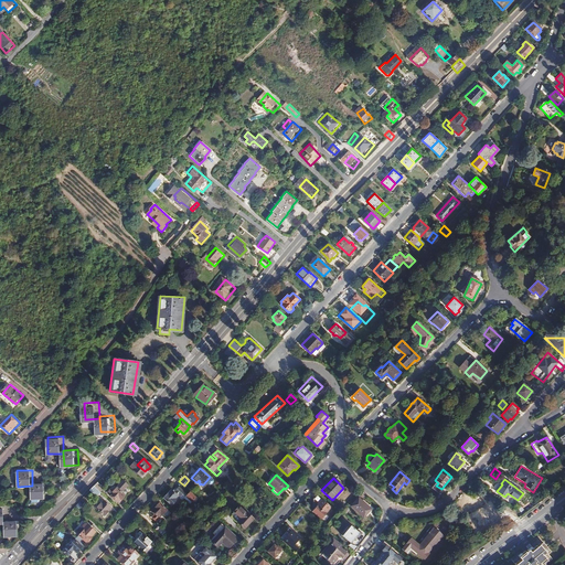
[(32,483),(32,486),(33,500),(48,499),(48,482),(32,483)]
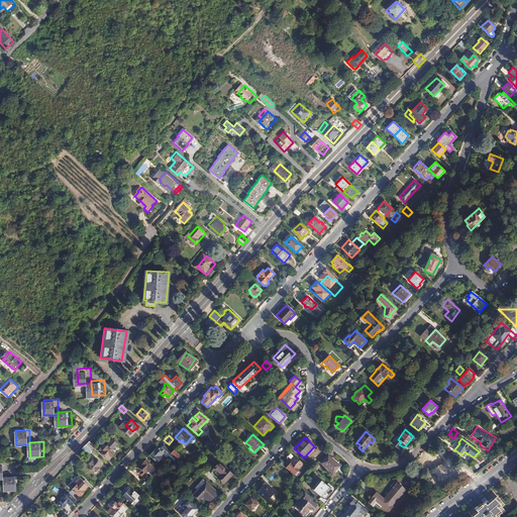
[(88,441),(85,444),(91,450),(94,446),(88,441)]
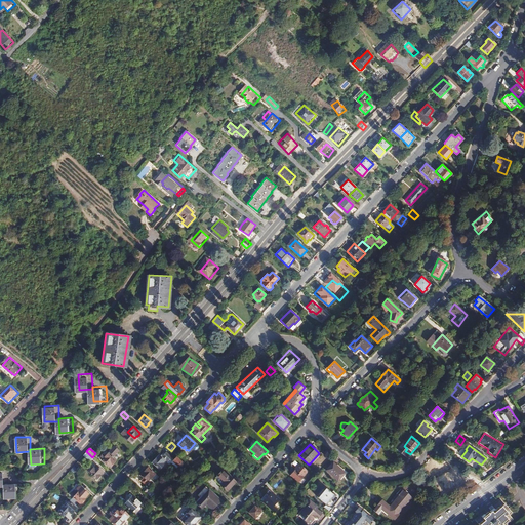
[(165,460),(166,462),(171,456),(164,450),(161,454),(163,455),(161,457),(159,455),(159,454),(152,462),(155,466),(156,468),(156,467),(158,469),(162,466),(161,465),(165,460)]
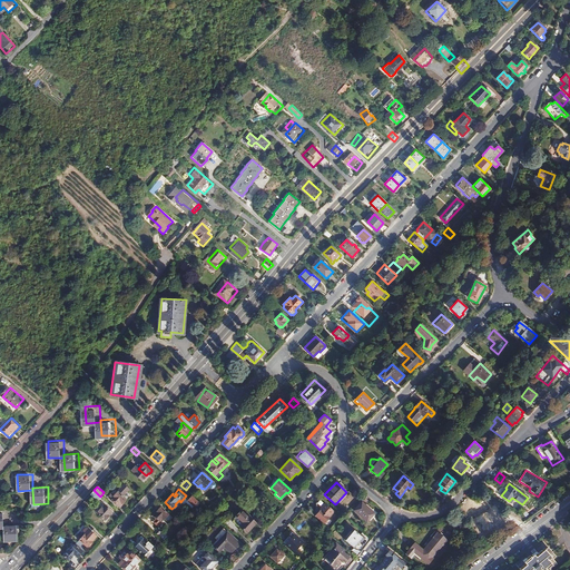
[(94,490),(89,494),(97,501),(101,497),(100,497),(94,490)]
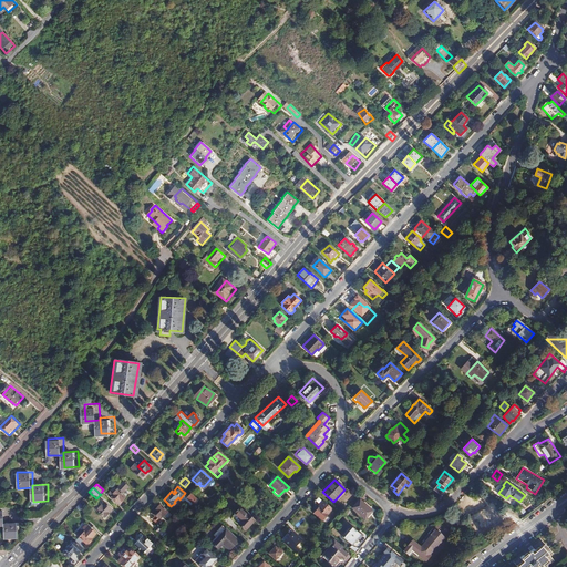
[(115,503),(116,503),(119,500),(121,501),(124,497),(116,490),(112,493),(109,490),(105,494),(115,503)]
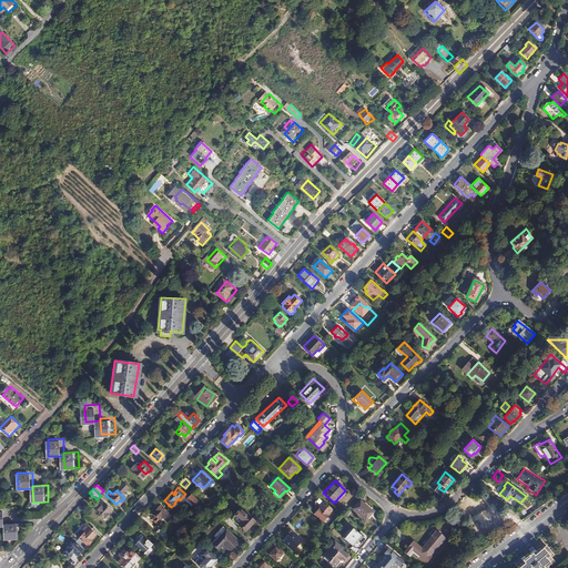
[(188,499),(192,504),(194,506),(199,500),(192,494),(189,497),(188,499)]
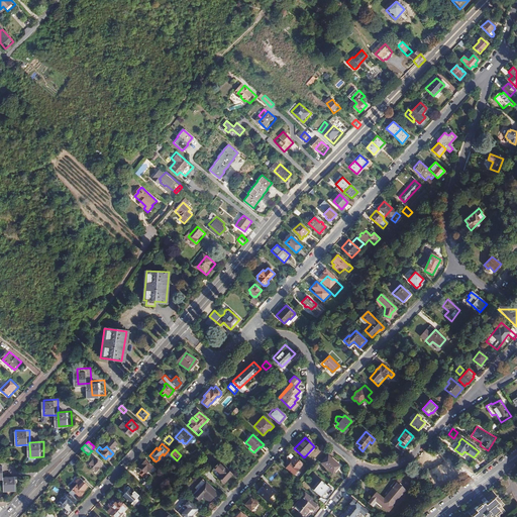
[(287,468),(293,474),(302,463),(289,452),(287,456),(292,461),(287,468)]
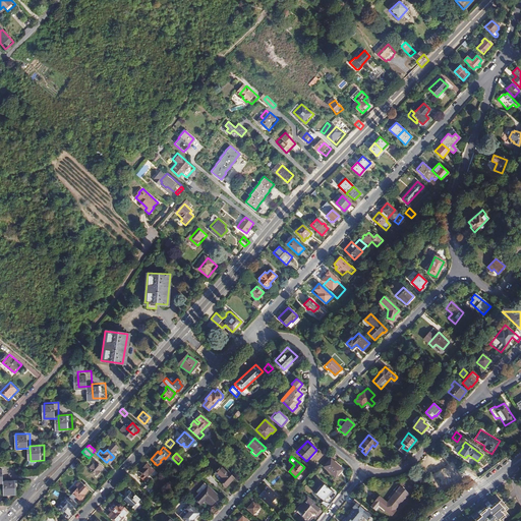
[(324,467),(334,476),(341,469),(331,459),(324,467)]
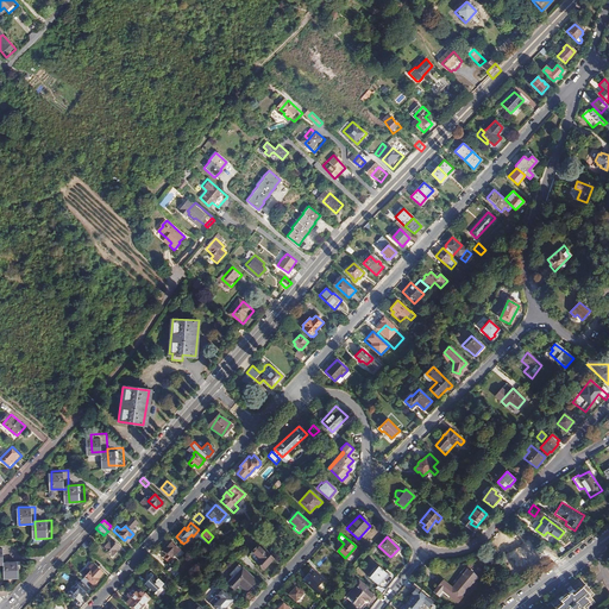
[(104,547),(112,556),(119,547),(112,540),(108,542),(108,541),(104,547)]
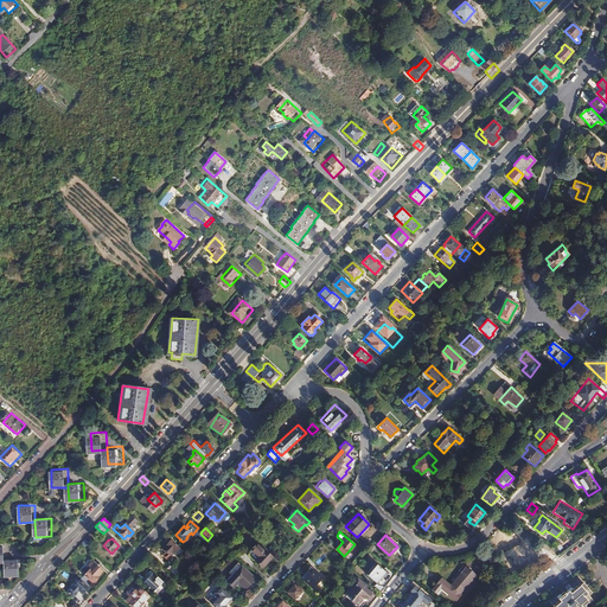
[(174,553),(178,548),(176,545),(177,544),(174,543),(170,540),(170,541),(168,540),(166,542),(167,543),(163,548),(168,554),(170,554),(171,555),(173,551),(174,553)]
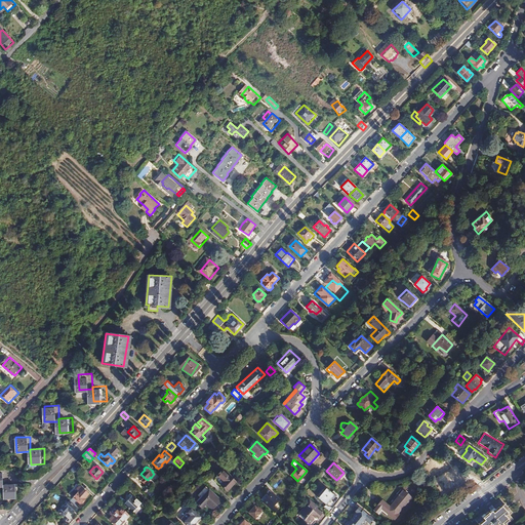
[(219,486),(227,492),(235,482),(229,476),(229,477),(221,471),(214,479),(220,484),(219,486)]
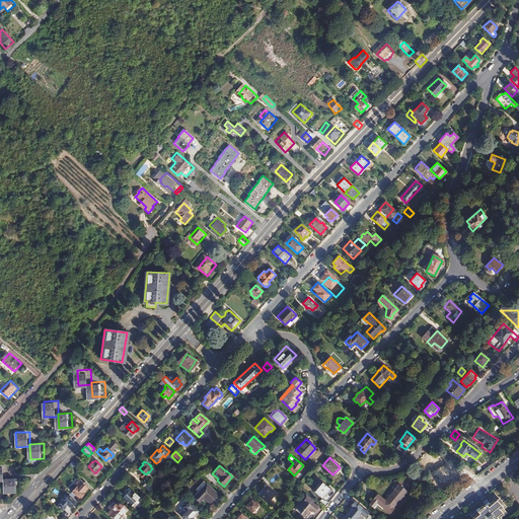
[(3,479),(3,483),(4,495),(18,494),(17,479),(3,479)]
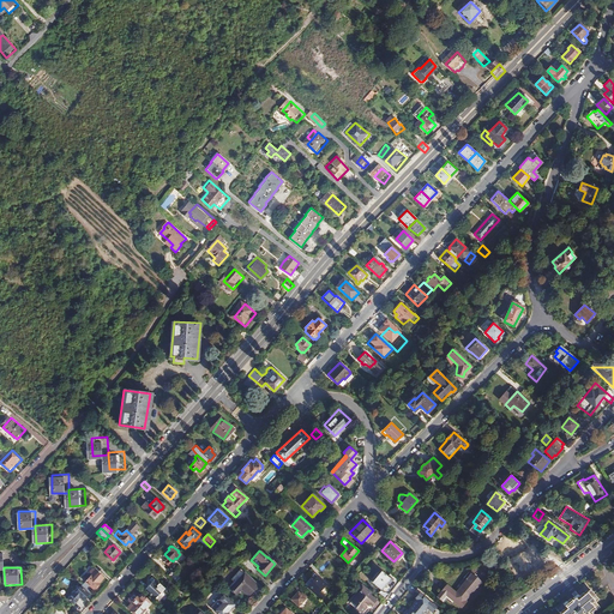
[(229,589),(236,595),(241,589),(248,596),(258,587),(240,569),(230,579),(234,583),(229,589)]
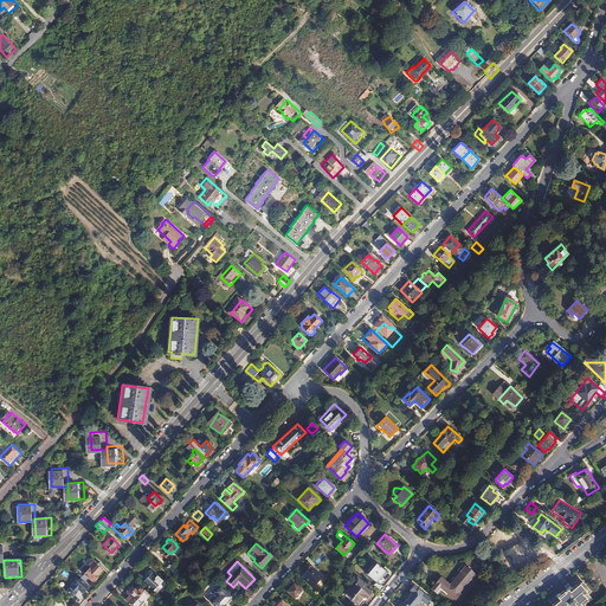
[(375,562),(366,573),(376,581),(382,574),(385,577),(387,573),(375,562)]
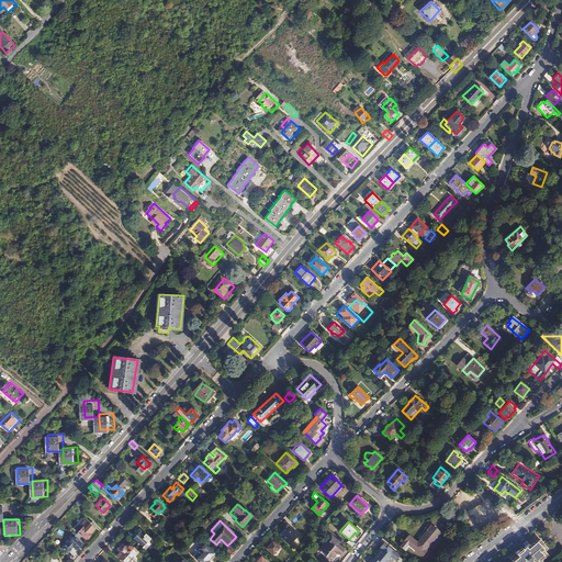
[(86,524),(81,528),(77,532),(85,539),(92,530),(86,524)]
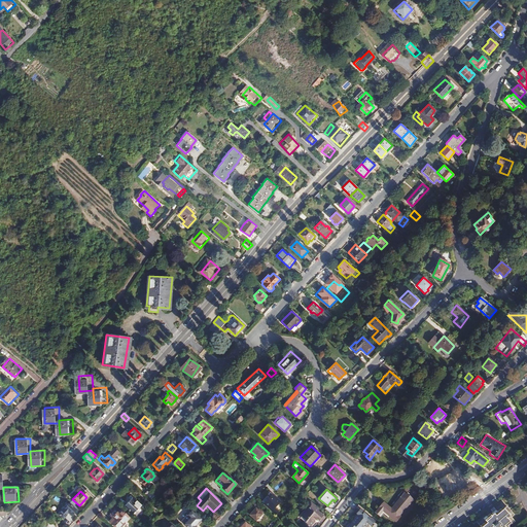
[(148,491),(144,494),(150,500),(153,496),(148,491)]
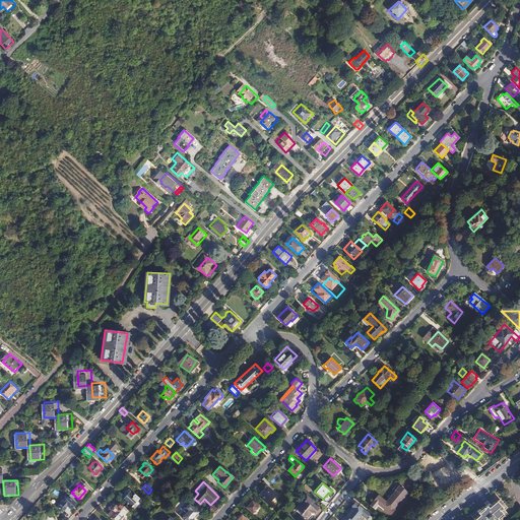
[(262,490),(256,485),(253,489),(259,494),(258,495),(271,507),(273,504),(270,501),(275,494),(266,485),(262,490)]
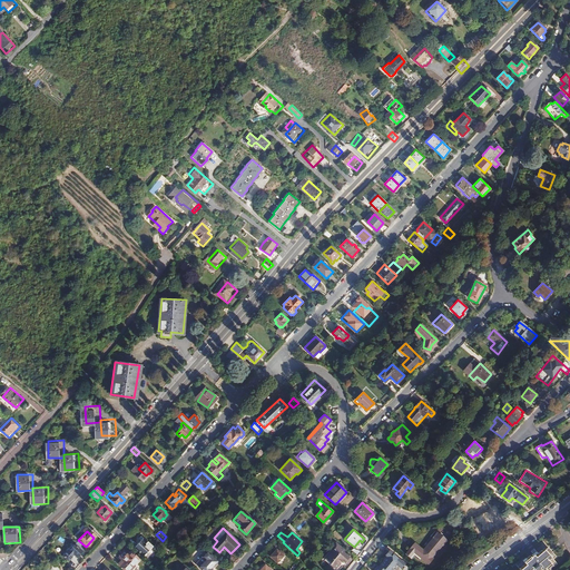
[(419,556),(431,567),(436,561),(434,560),(445,548),(446,548),(451,543),(440,533),(424,550),(419,546),(409,556),(414,561),(419,556)]
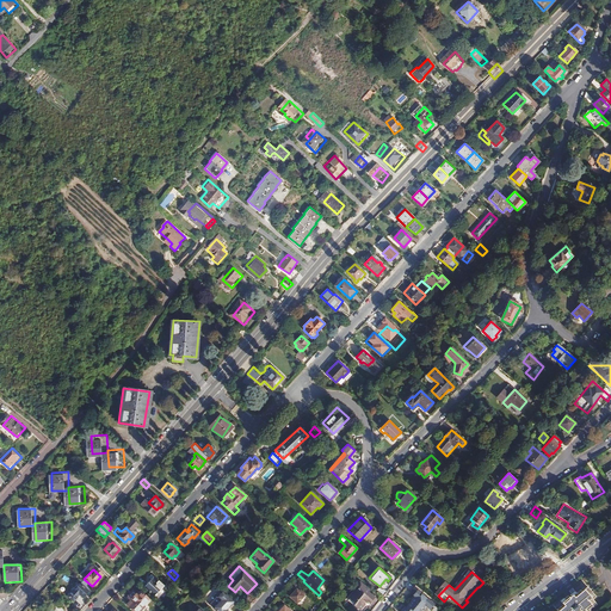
[(155,597),(156,598),(164,591),(158,585),(159,584),(158,581),(158,580),(154,576),(150,580),(149,579),(143,586),(149,591),(148,592),(154,598),(155,597)]
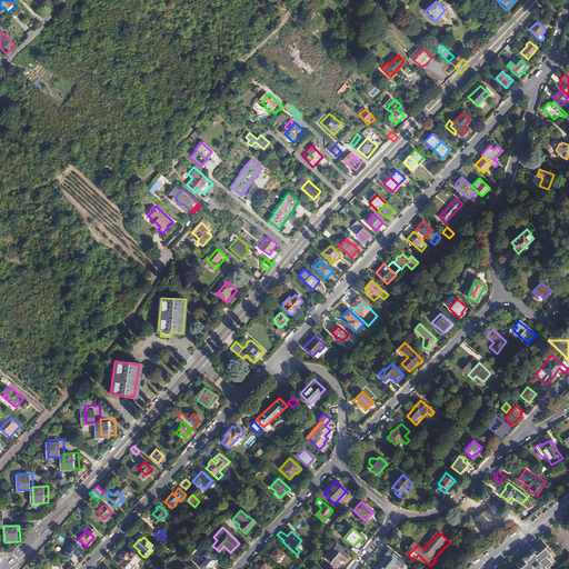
[(77,556),(83,548),(76,541),(68,550),(71,553),(73,552),(77,556)]
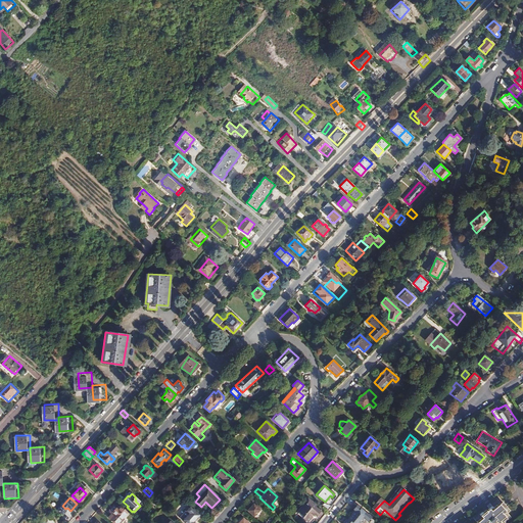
[(307,498),(304,503),(305,505),(299,513),(304,517),(302,519),(307,522),(314,515),(317,517),(321,511),(316,507),(317,506),(307,498)]
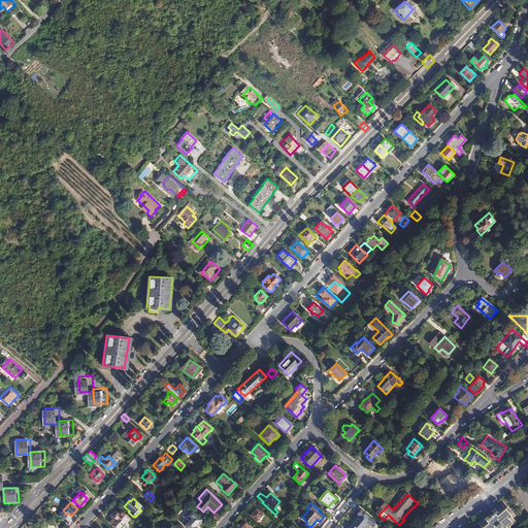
[(363,512),(365,509),(359,504),(356,508),(359,512),(357,514),(358,516),(350,526),(348,524),(344,527),(363,527),(371,519),(363,512)]
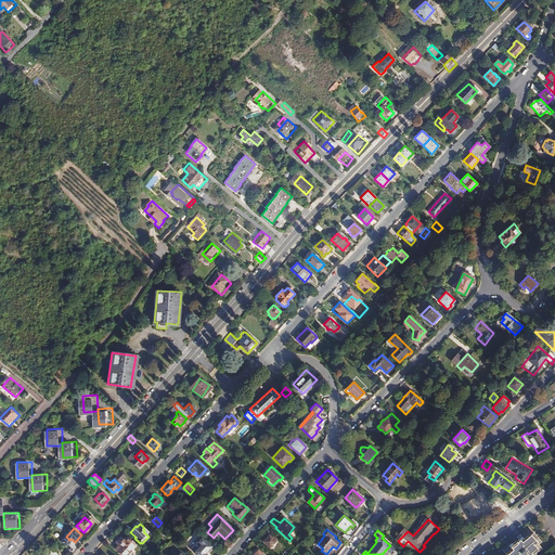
[(534,531),(526,539),(527,540),(524,542),(521,540),(518,542),(517,541),(511,546),(513,549),(505,554),(528,554),(530,552),(533,554),(540,550),(539,549),(542,546),(539,543),(542,541),(534,531)]
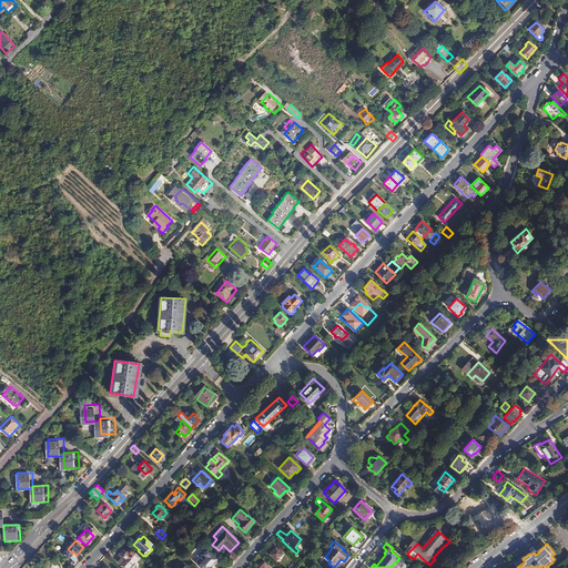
[(332,548),(331,546),(320,558),(324,561),(325,560),(328,564),(331,561),(325,557),(332,548)]
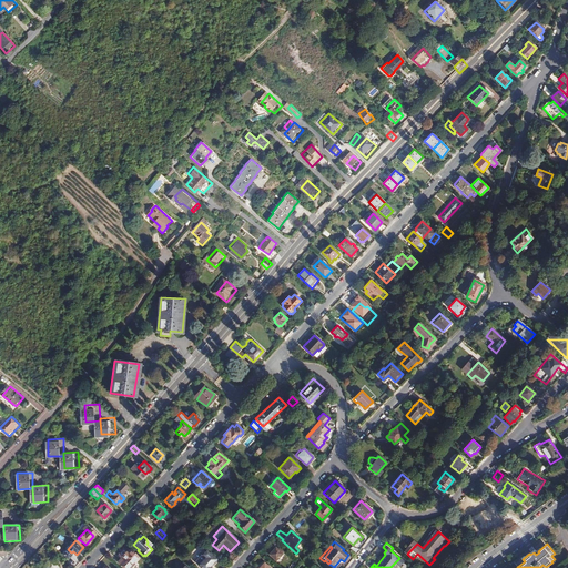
[(269,555),(275,560),(283,553),(279,548),(277,549),(275,548),(269,555)]
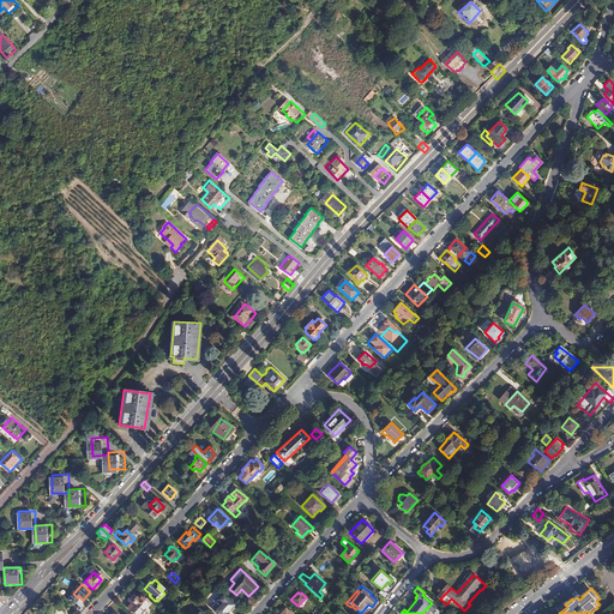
[(210,607),(216,613),(229,613),(228,612),(235,605),(227,596),(226,596),(222,594),(210,607)]
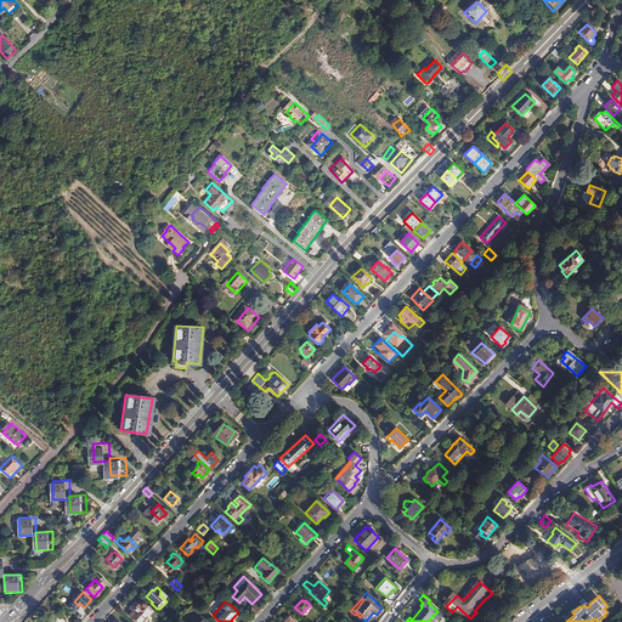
[(135,621),(139,621),(141,620),(143,621),(146,617),(146,616),(151,610),(143,603),(140,606),(137,605),(134,609),(136,611),(130,617),(135,621)]
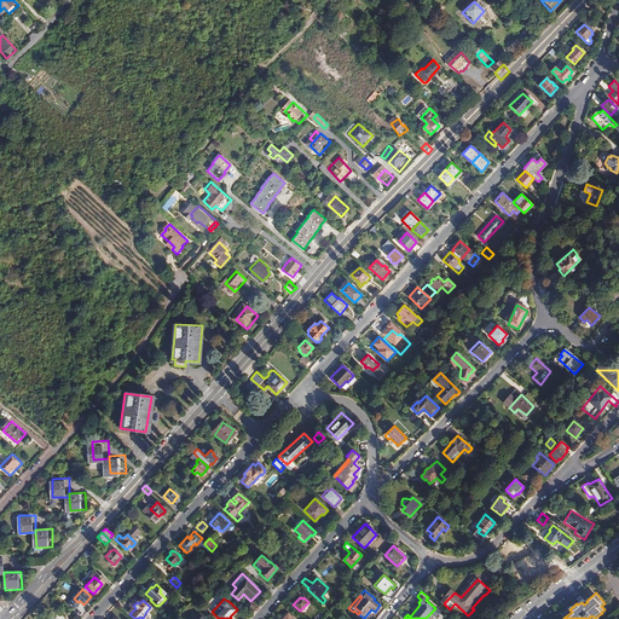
[(405,613),(408,614),(410,617),(420,605),(418,602),(416,600),(410,607),(405,603),(398,612),(403,617),(405,613)]
